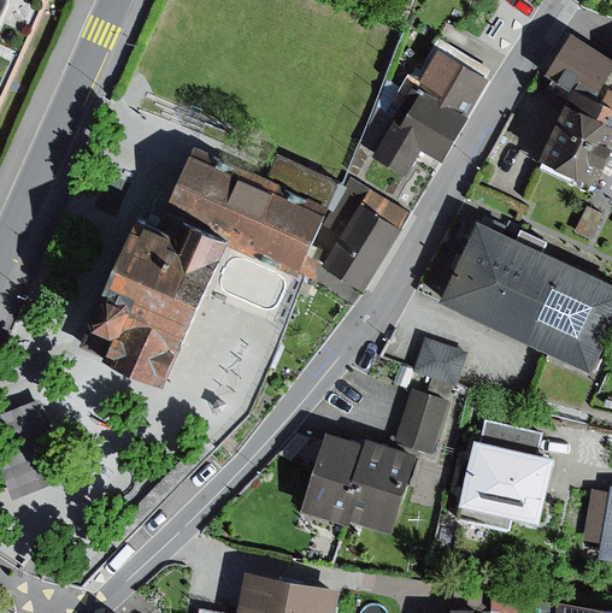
[(0,104),(47,0),(46,0),(0,0),(0,104)]
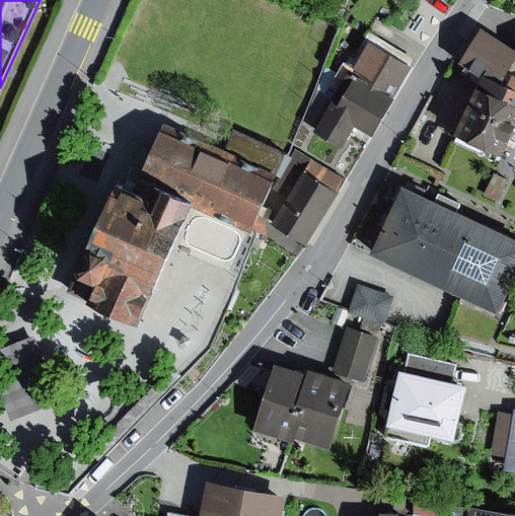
[(514,58),(514,51),(480,29),(457,63),(483,73),(503,82),(514,58)]
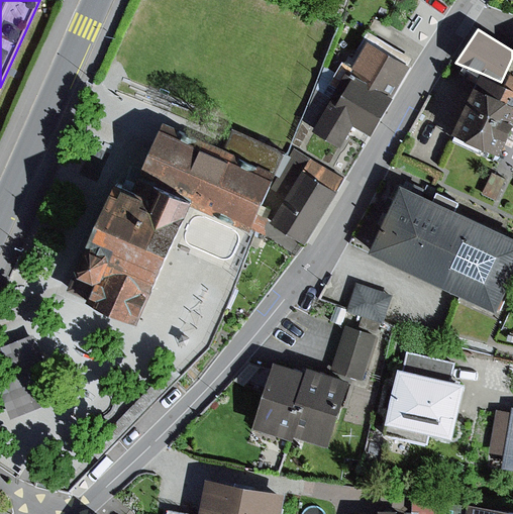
[(344,72),(392,99),(409,69),(363,41),(344,72)]
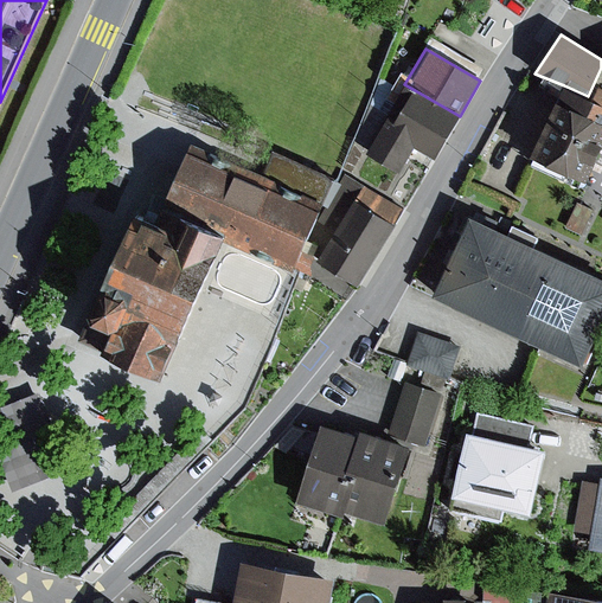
[(460,116),(404,84),(385,117),(364,153),(398,173),(412,147),(435,160),(460,116)]
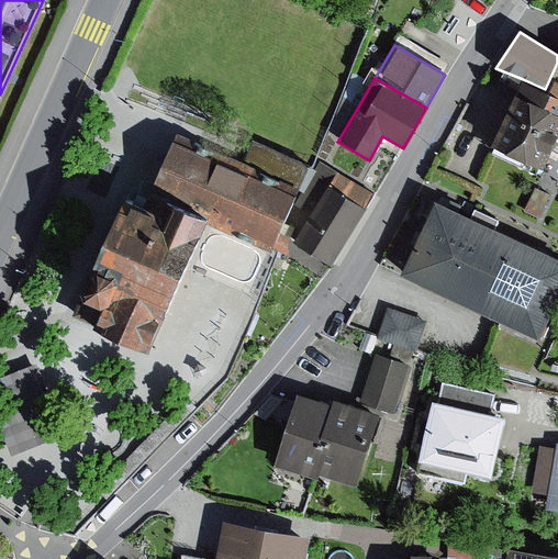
[(557,94),(545,89),(523,79),(490,154),(539,176),(557,133),(557,94)]
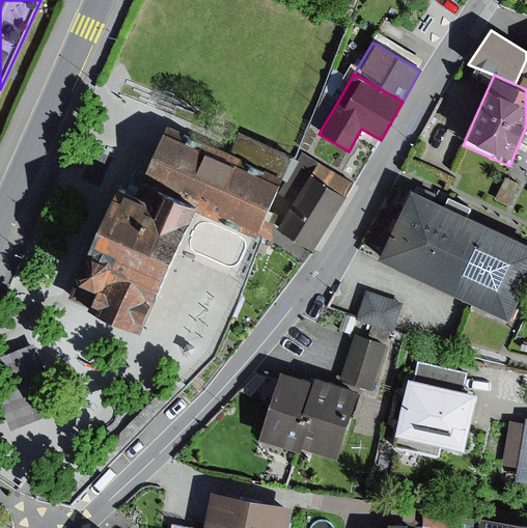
[(307,128),(319,134),(337,103),(321,92),(307,128)]
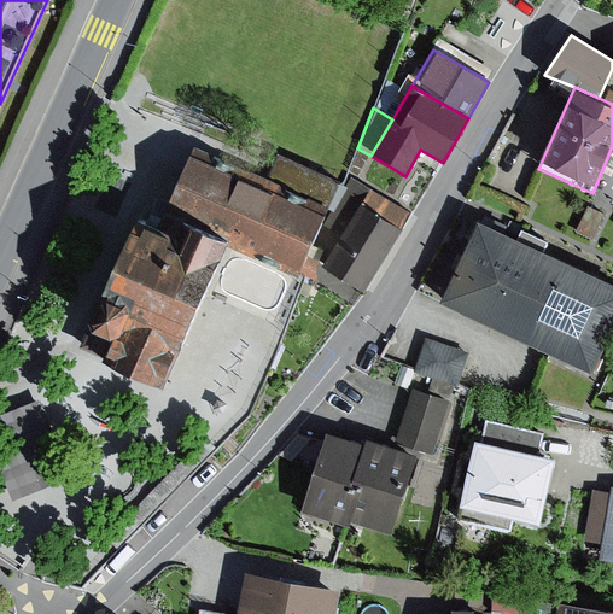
[(158,220),(139,211),(81,345),(106,356),(105,360),(167,387),(228,245),(296,274),(323,210),(188,151),(158,220)]
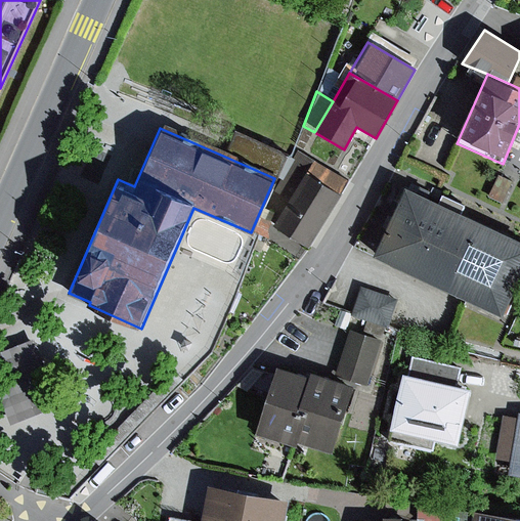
[(312,162),(273,225),(306,246),(345,182),(312,162)]
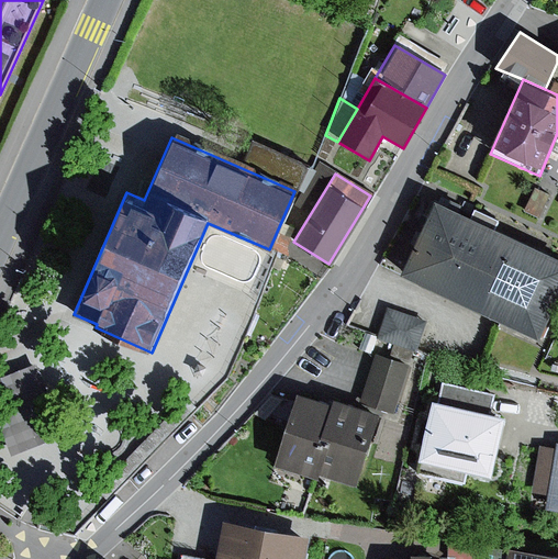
[(533,190),(522,211),(536,219),(547,198),(533,190)]
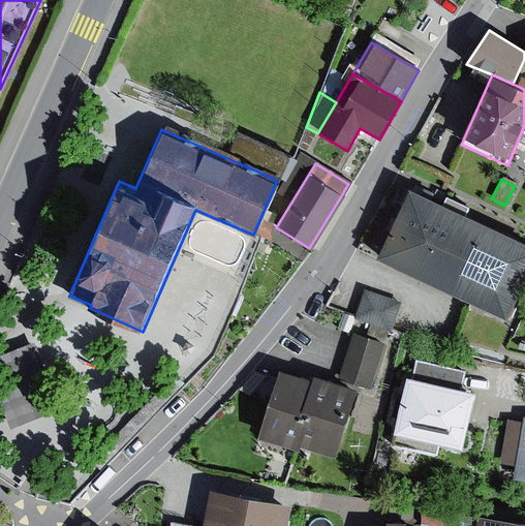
[(441,205),(409,189),(377,259),(506,319),(524,280),(524,243),(464,215),(467,208),(444,197),(441,205)]
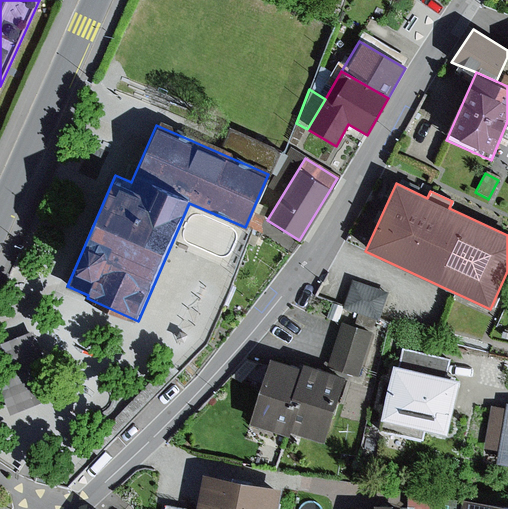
[(385,295),(351,282),(341,310),(375,322),(385,295)]
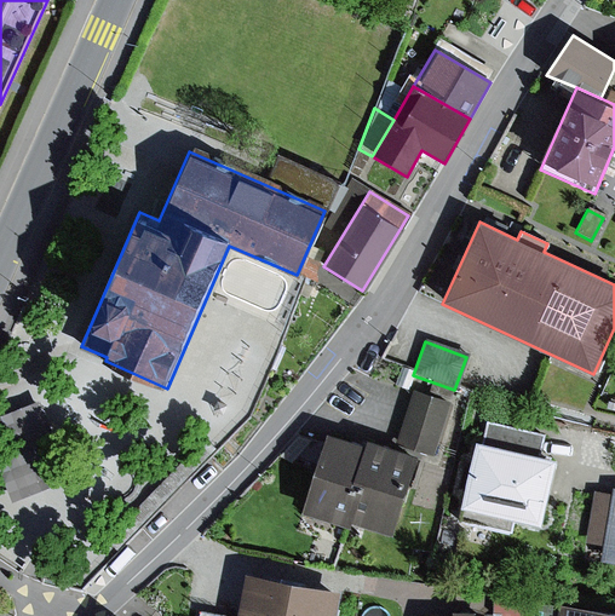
[(449,406),(413,392),(395,443),(431,455),(449,406)]
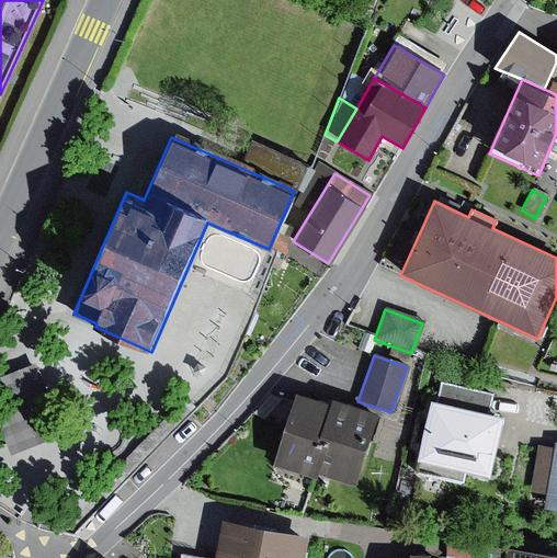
[(33,366),(0,379),(14,414),(0,420),(0,437),(9,458),(45,444),(30,407),(47,400),(33,366)]
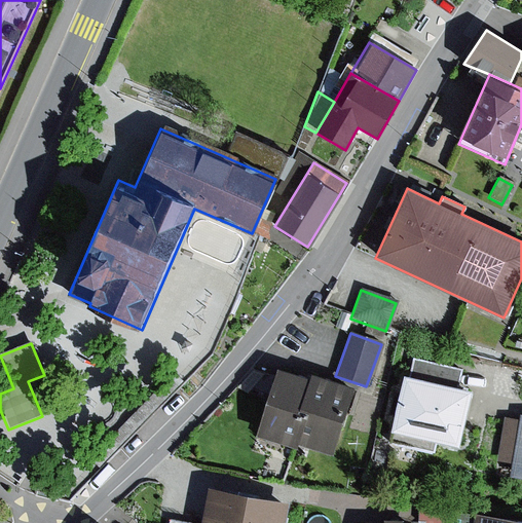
[(410,359),(406,376),(456,388),(460,371),(410,359)]
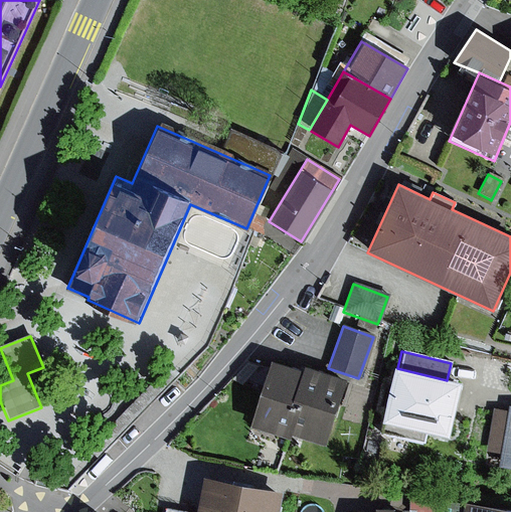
[(309,373),(273,361),(250,427),(288,439),(290,435),(309,373)]
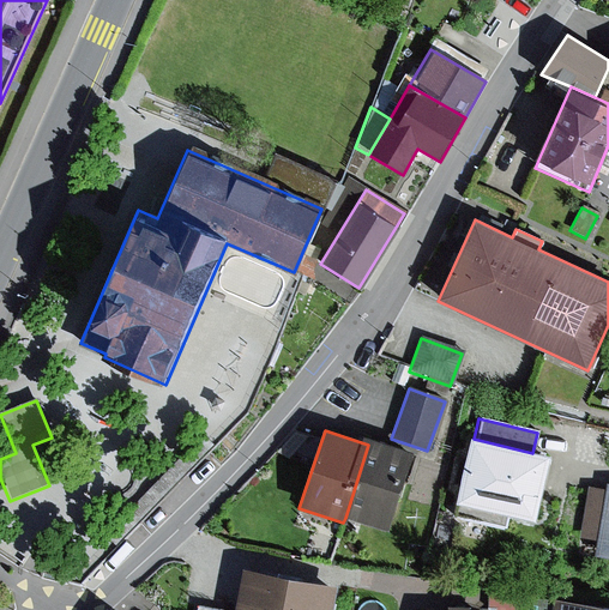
[(371,439),(368,445),(345,518),(387,531),(414,453),(371,439)]
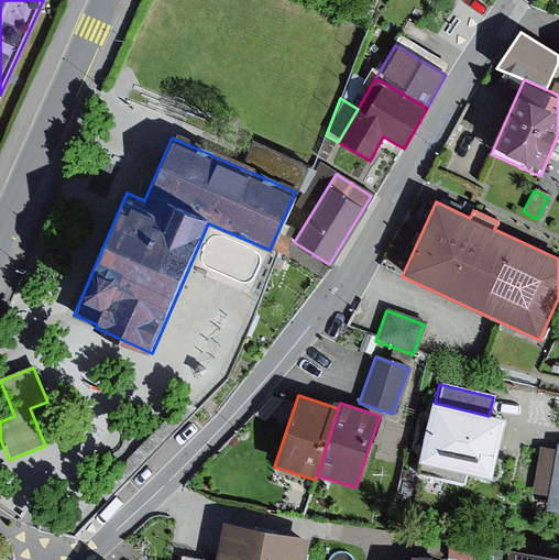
[(489,416),(435,403),(420,462),(491,479),(505,419),(489,416)]
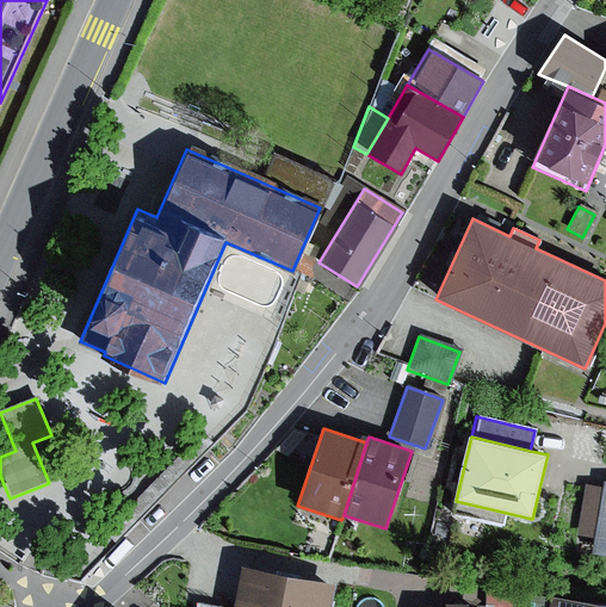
[(605,483),(604,483),(603,490),(583,487),(575,537),(593,539),(589,555),(605,557),(605,483)]
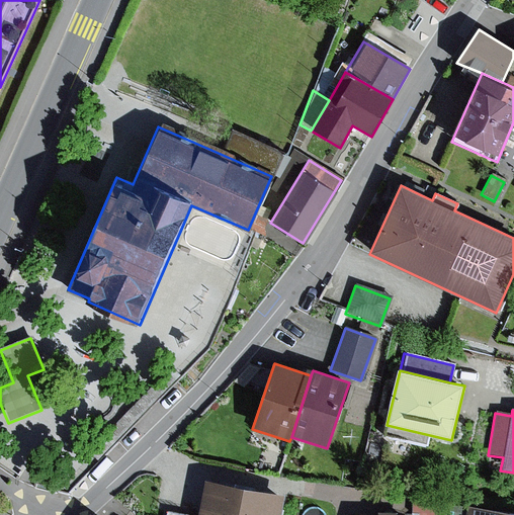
[(281,514),(284,498),(205,483),(200,514),(281,514)]
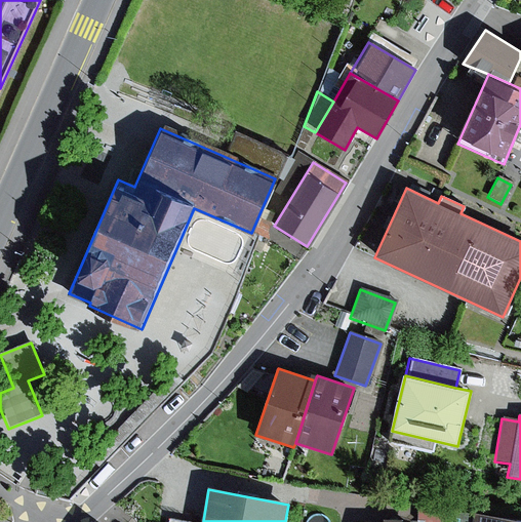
[(442,521),(443,510),(416,506),(415,521),(442,521)]
